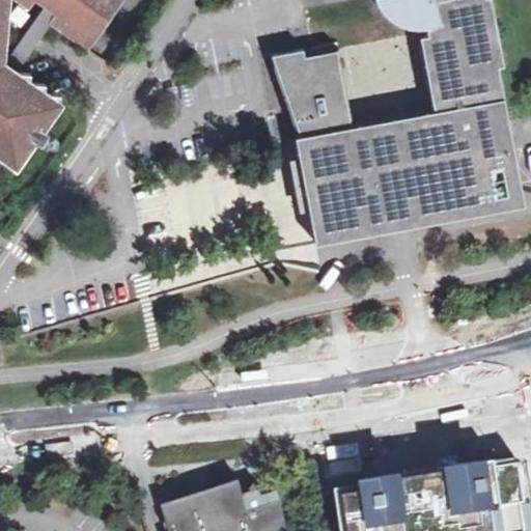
[(4,0),(0,43),(0,46),(10,47),(14,0),(4,0)]
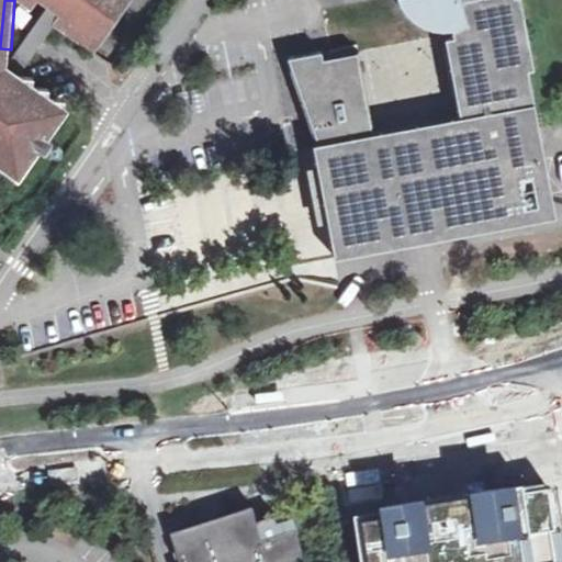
[(0,0),(0,154),(20,168),(37,143),(45,131),(63,109),(14,76),(15,72),(4,65),(0,62),(0,45),(4,0),(0,0)]
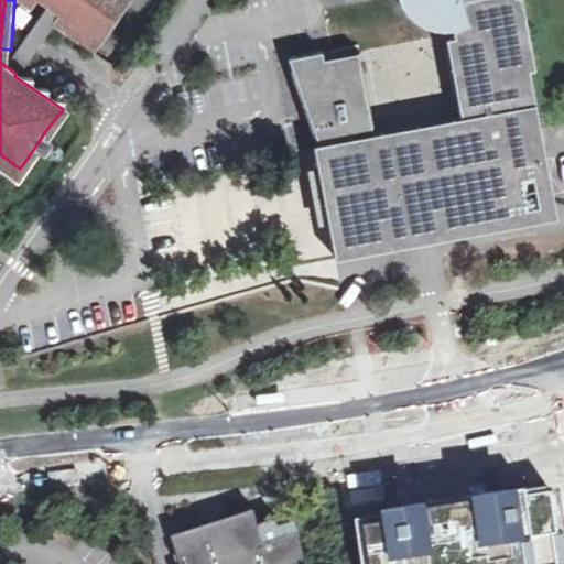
[(61,10),(53,20),(93,47),(126,0),(44,0),(50,3),(61,10)]
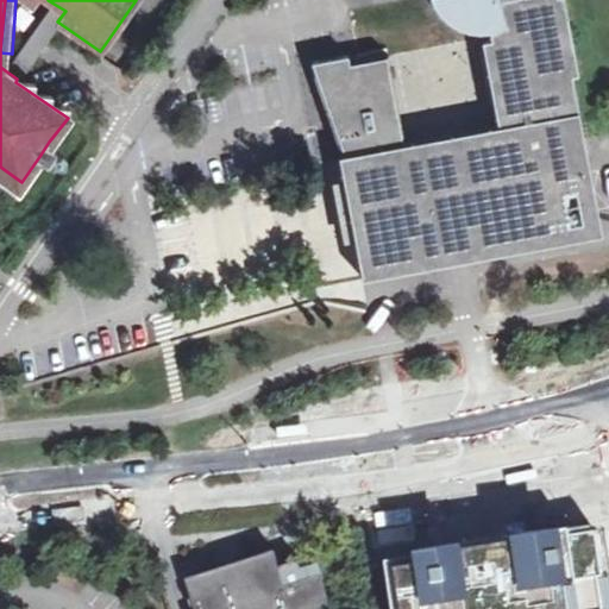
[(368,276),(426,265),(585,234),(582,213),(569,143),(585,139),(582,121),(565,125),(564,115),(579,113),(572,74),(578,73),(563,0),(509,0),(509,1),(500,2),(498,0),(433,0),(435,5),(441,13),(451,20),(460,26),(471,30),(482,30),(490,29),(491,38),(483,39),(494,101),(503,100),(509,126),(498,127),(405,145),(388,55),(359,61),(359,63),(351,66),(349,54),(312,61),(345,156),(340,158),(355,238),(363,277),(368,276)]
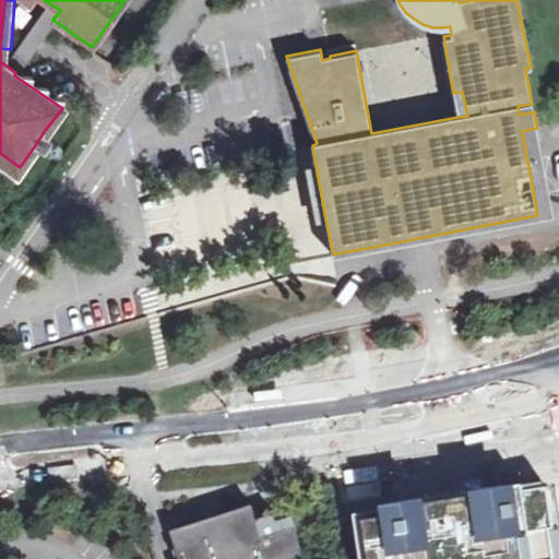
[(4,64),(15,72),(52,20),(60,10),(49,3),(4,64)]
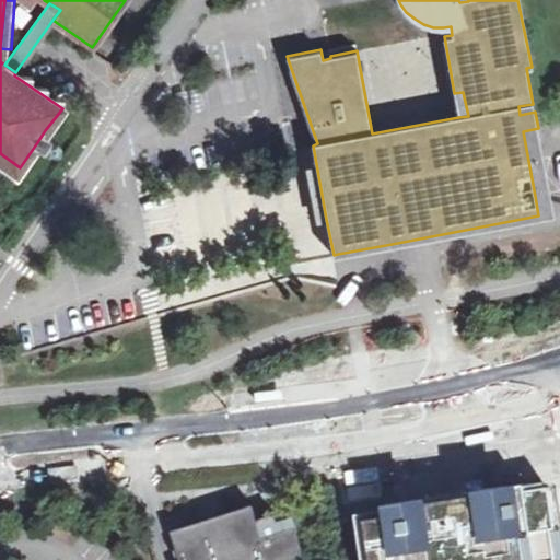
[(458,117),(468,116),(463,92),(454,93),(458,117)]
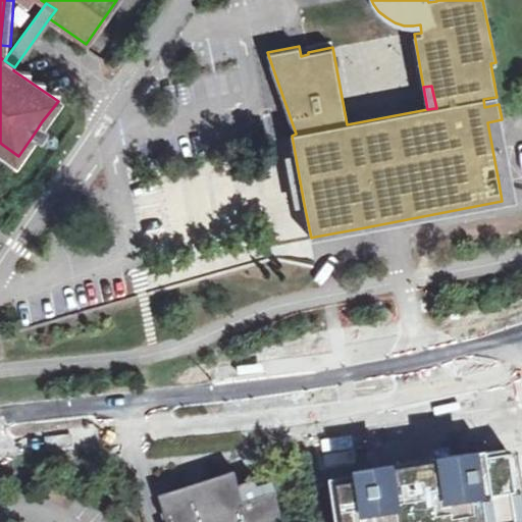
[(42,121),(35,133),(42,137),(49,126),(42,121)]
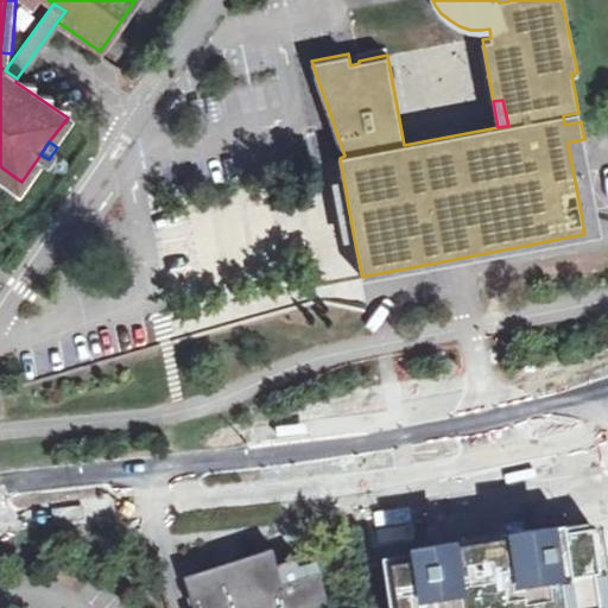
[(607,607),(607,584),(600,533),(388,565),(396,607),(607,607)]
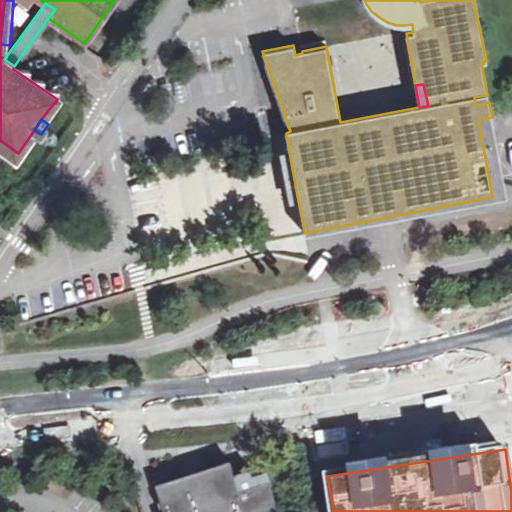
[(243,469),(233,471),(232,466),(159,490),(165,511),(279,511),(272,487),(267,488),(264,479),(256,482),(254,475),(245,477),(243,469)]
